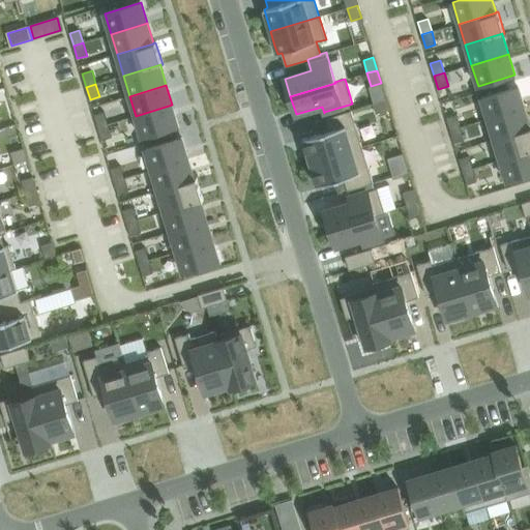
[(519,87),(481,97),(488,119),(525,108),(519,87)]
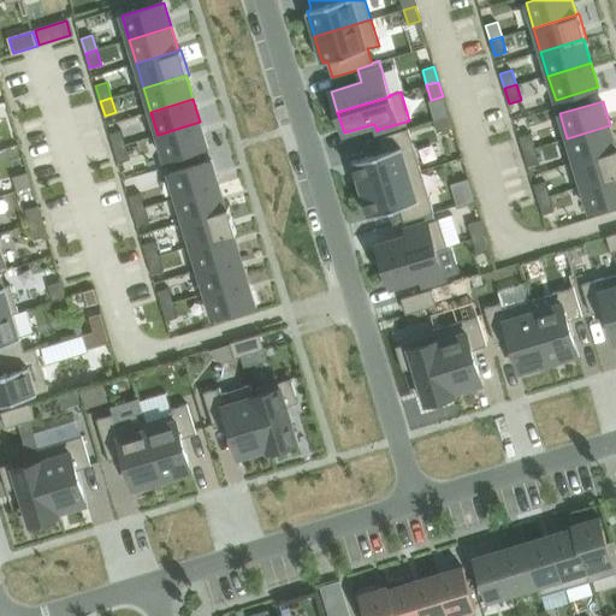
[(437,119),(433,120),(437,132),(452,128),(449,116),(437,119)]
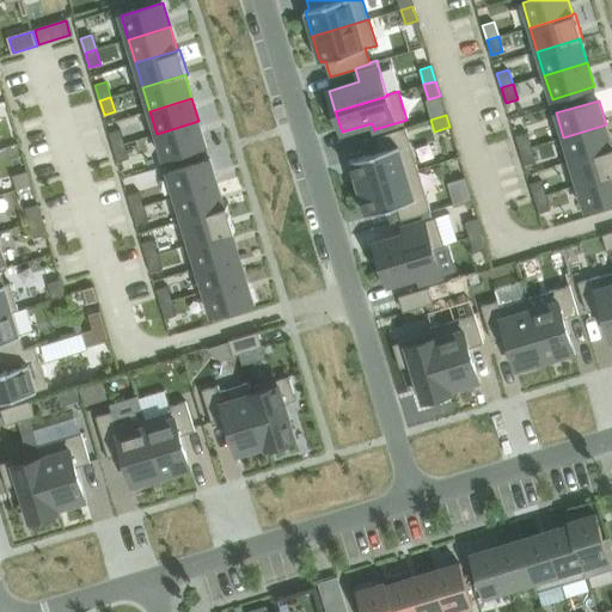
[(199,121),(157,134),(164,158),(207,146),(199,121)]
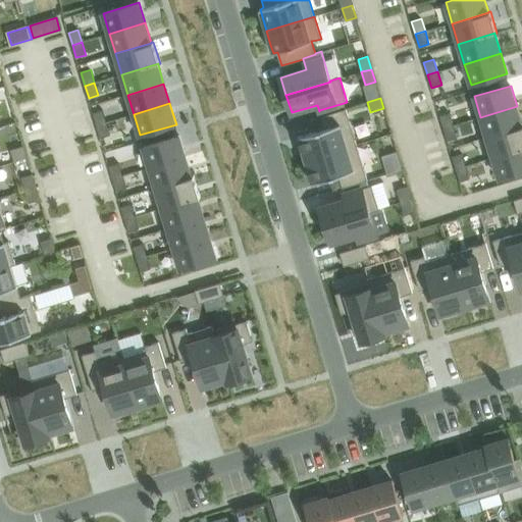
[(521,123),(517,106),(480,117),(486,137),(521,125),(521,123)]
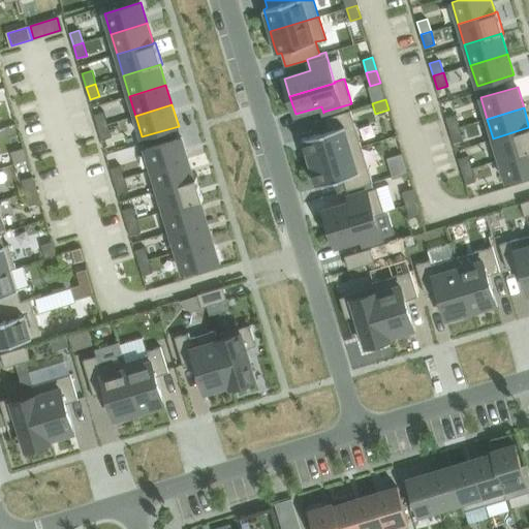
[(103,111),(94,114),(98,127),(107,124),(103,111)]
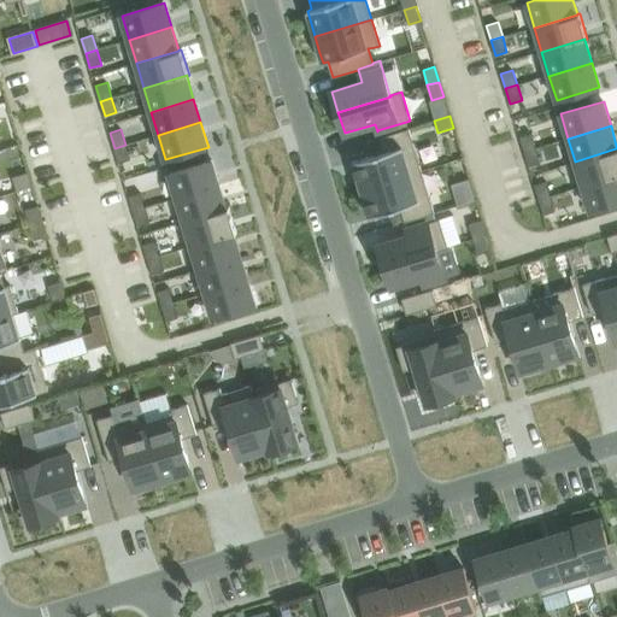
[(362,159),(353,162),(362,189),(422,171),(409,129),(380,137),(383,152),(372,156),(362,159)]
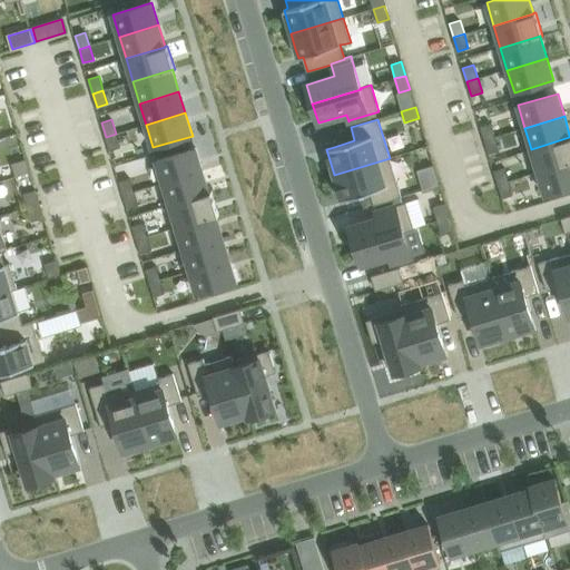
[(491,123),(480,126),(484,140),(495,137),(491,123)]
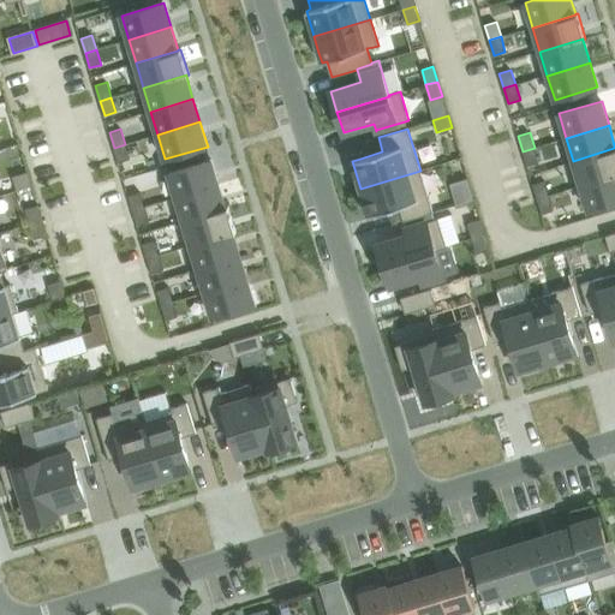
[(125,144),(114,148),(118,162),(130,159),(125,144)]
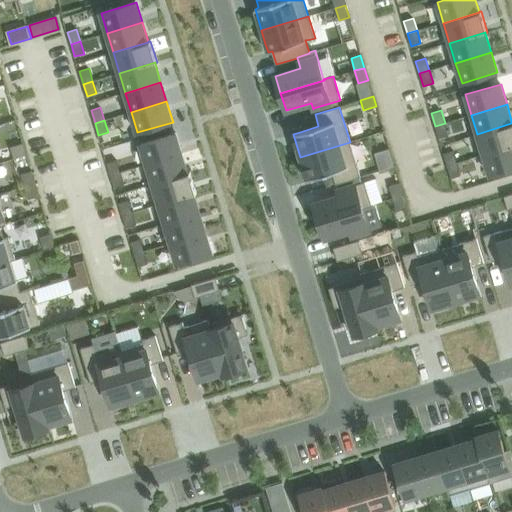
[(445,123),(435,126),(439,138),(448,136),(445,123)]
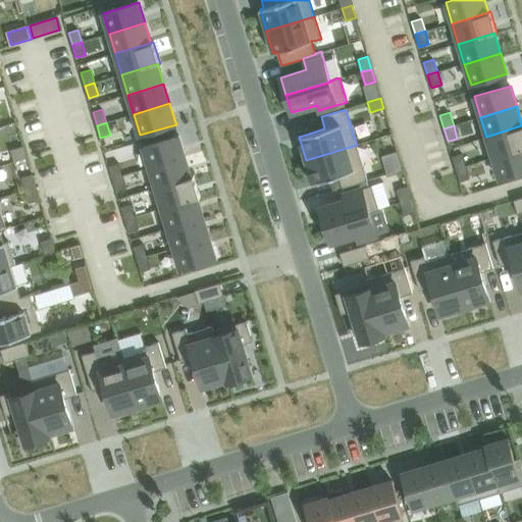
[(521,125),(486,137),(492,158),(521,149),(521,125)]
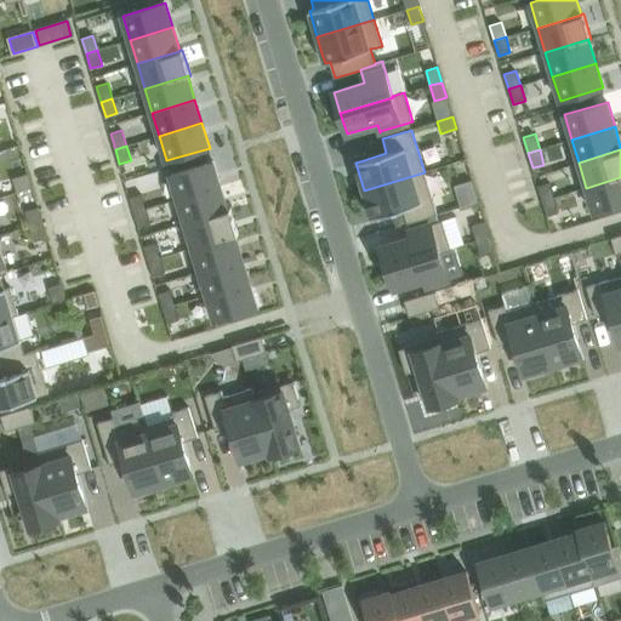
[(214,161),(170,175),(178,199),(221,186),(214,161)]
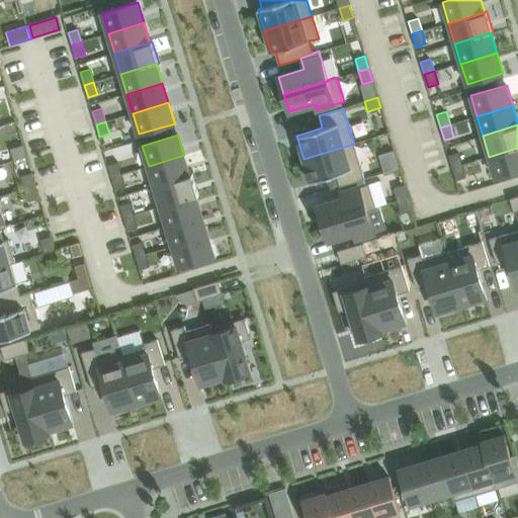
[(354,144),(304,159),(311,182),(327,177),(336,174),(340,186),(364,179),(354,144)]
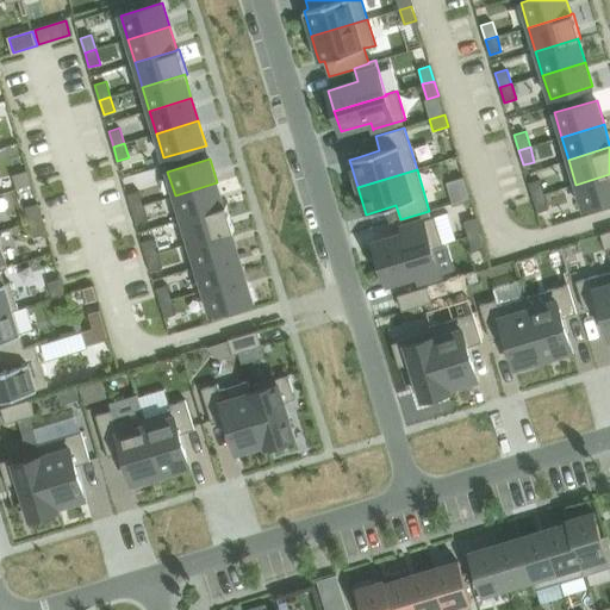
[(609,174),(576,185),(584,209),(609,200),(609,174)]
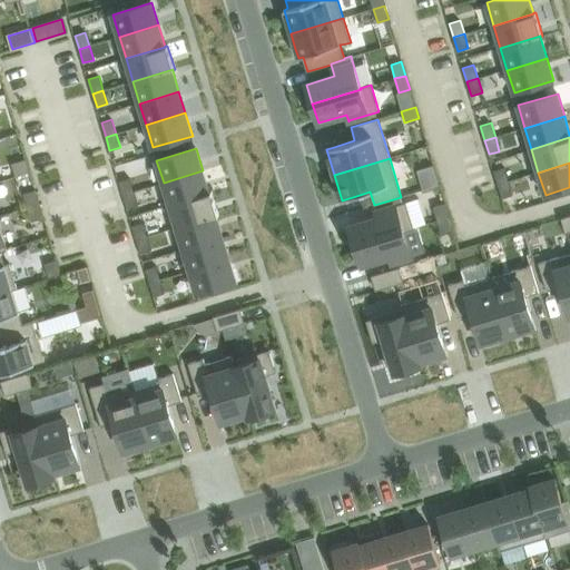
[(504,167),(494,170),(498,185),(509,182),(504,167)]
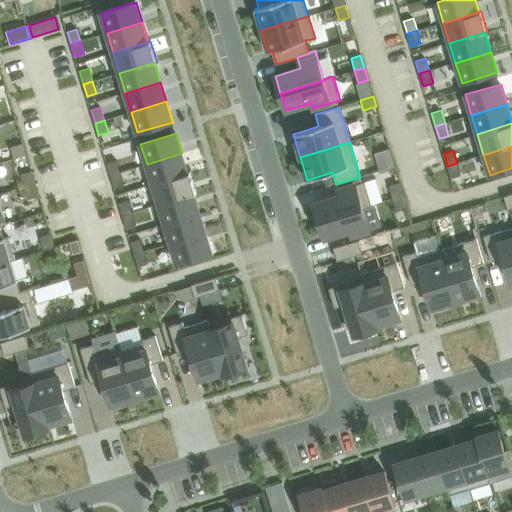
[(182,153),(147,164),(153,184),(188,173),(182,153)]
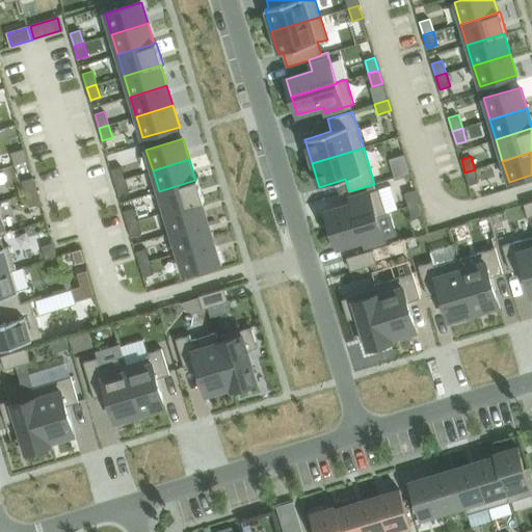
[(121,166),(111,169),(115,182),(125,179),(121,166)]
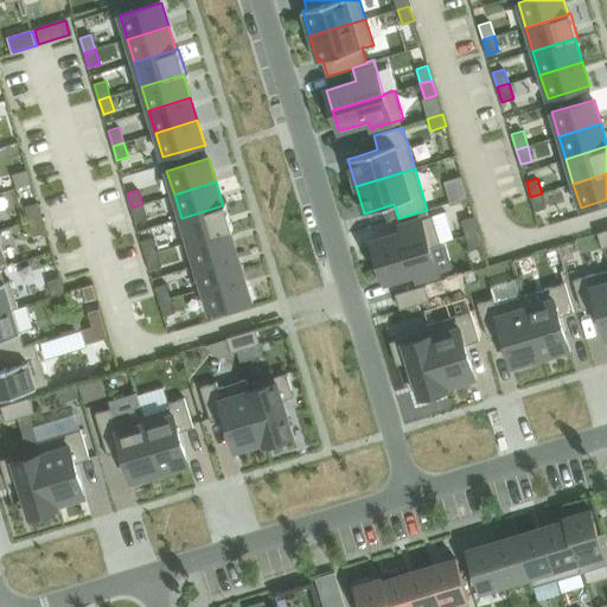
[(542,193),(530,197),(535,211),(545,208),(542,193)]
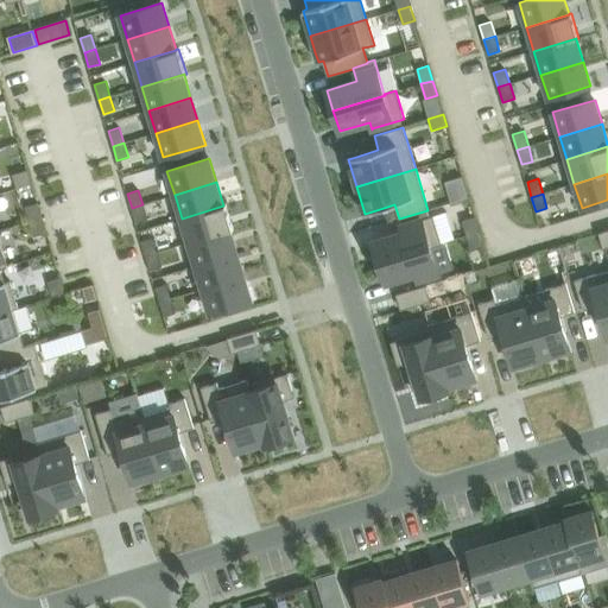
[(37,203),(25,207),(30,222),(42,219),(37,203)]
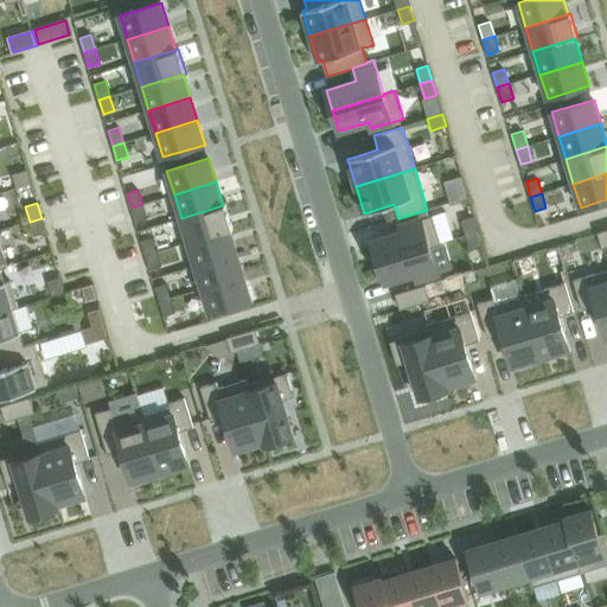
[(142,204),(132,208),(135,223),(147,219),(142,204)]
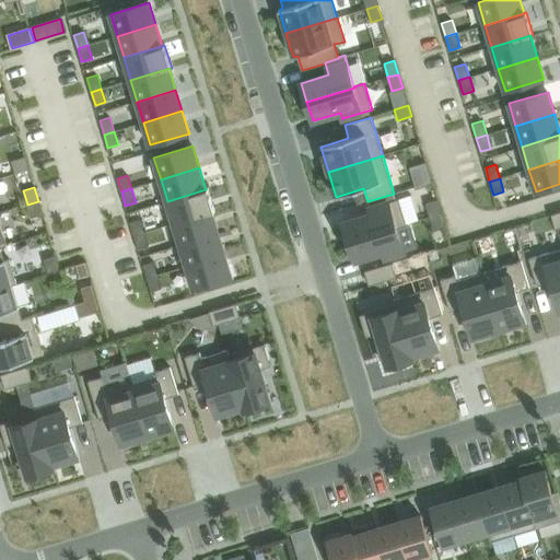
[(206,189),(167,201),(174,223),(212,212),(216,211),(208,188),(206,189)]
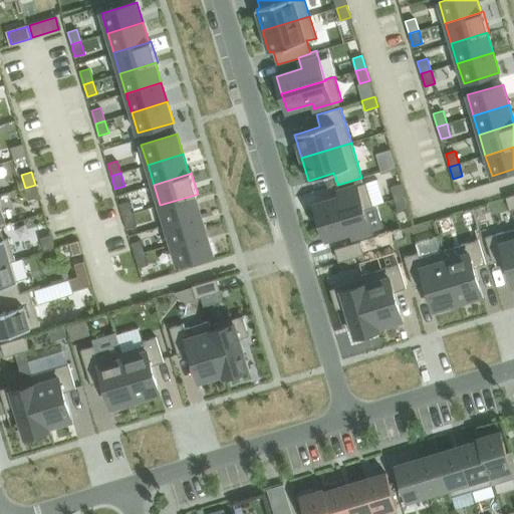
[(340,197),(315,204),(320,222),(363,208),(364,210),(373,207),(372,206),(366,183),(365,183),(338,191),(340,197)]
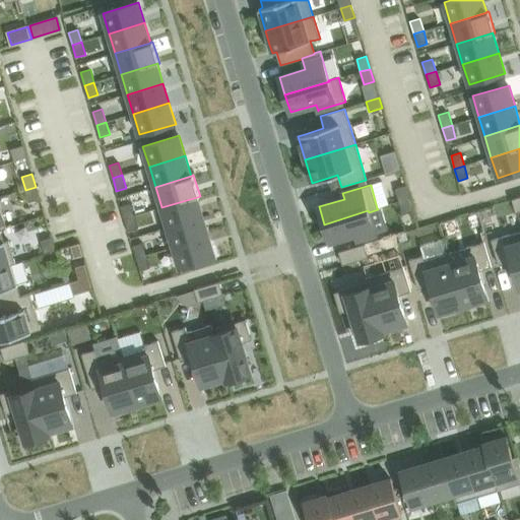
[(405,186),(395,188),(399,201),(409,198),(405,186)]
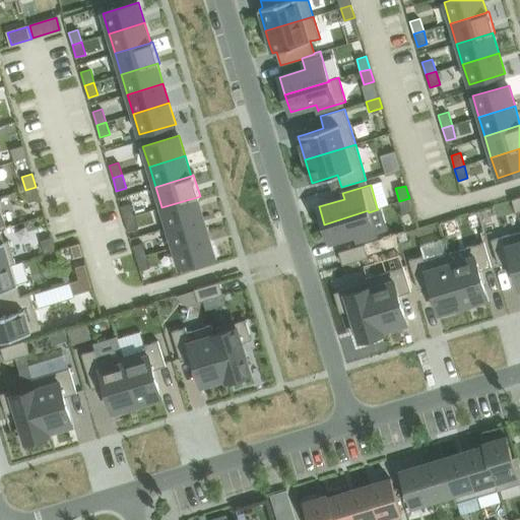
[(36,187),(25,190),(29,202),(39,199),(36,187)]
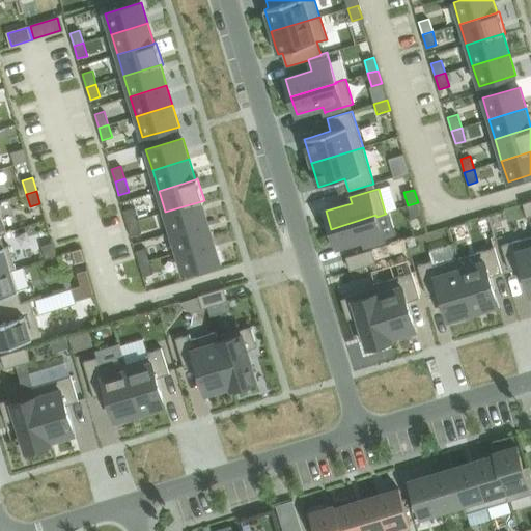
[(201,201),(165,212),(171,232),(207,221),(201,201)]
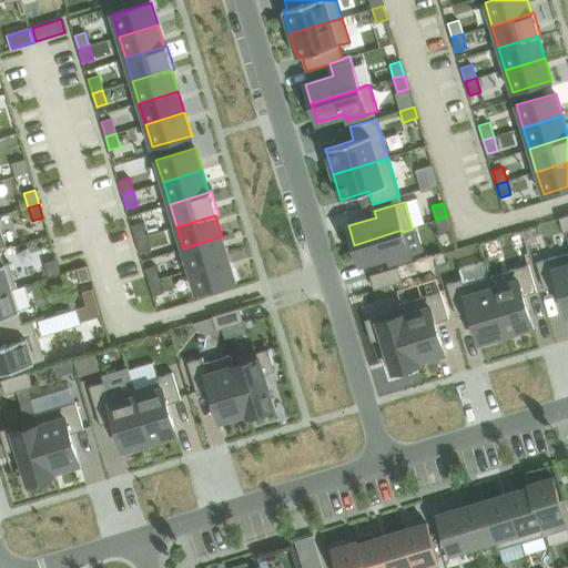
[(447,216),(436,220),(440,234),(450,231),(447,216)]
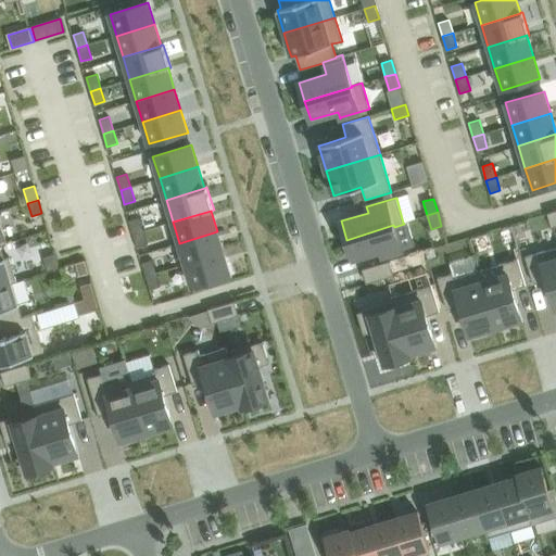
[(139,217),(129,220),(134,234),(139,231),(143,230),(139,217)]
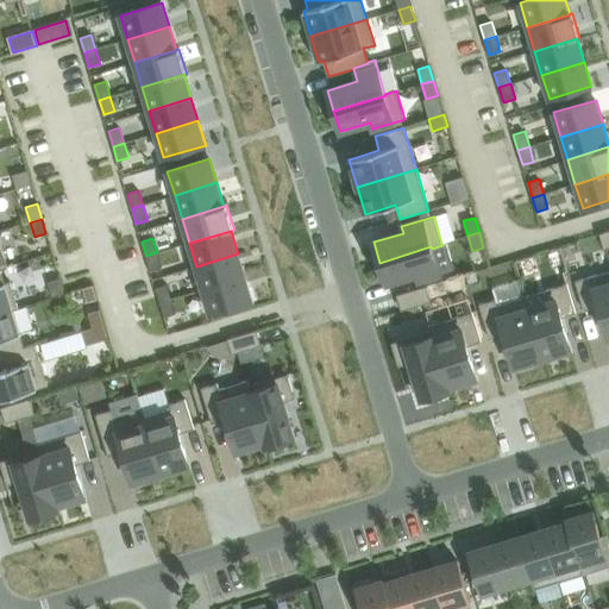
[(431,246),(380,263),(385,283),(416,274),(418,281),(439,275),(432,249),(431,246)]
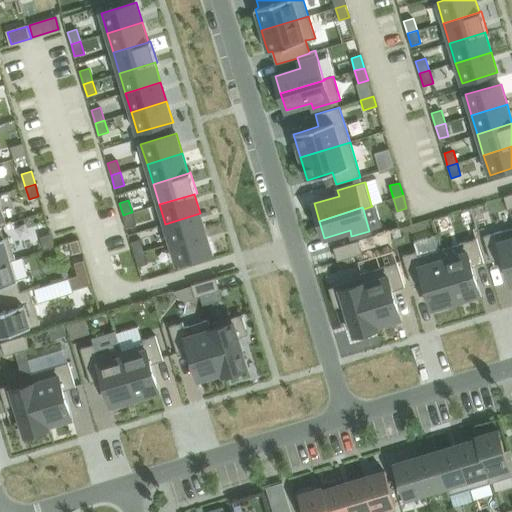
[(132,212),(123,215),(126,228),(136,225),(132,212)]
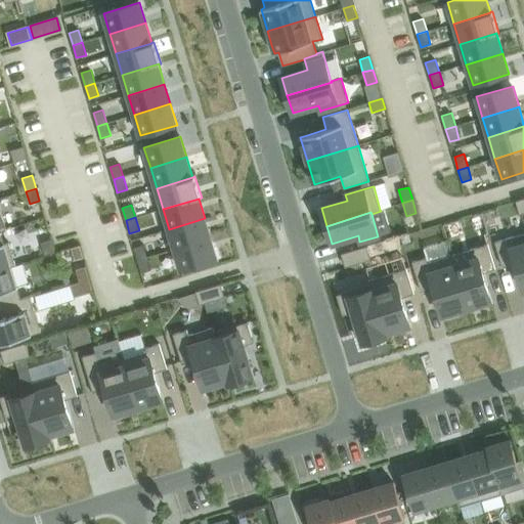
[(205,218),(169,229),(175,249),(211,238),(205,218)]
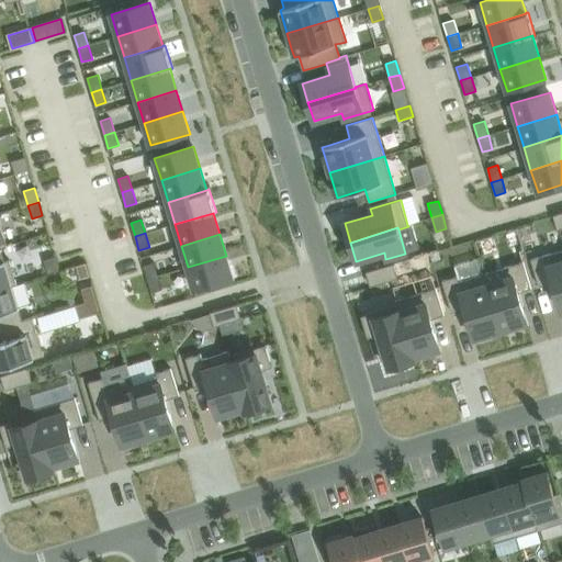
[(0,288),(12,285),(12,287),(17,284),(10,260),(4,261),(1,248),(0,247),(0,288)]
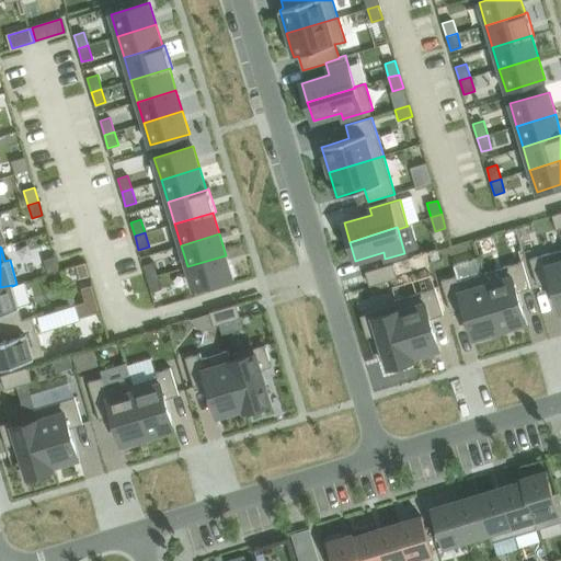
[(560,249),(530,259),(538,286),(551,282),(560,312),(560,249)]
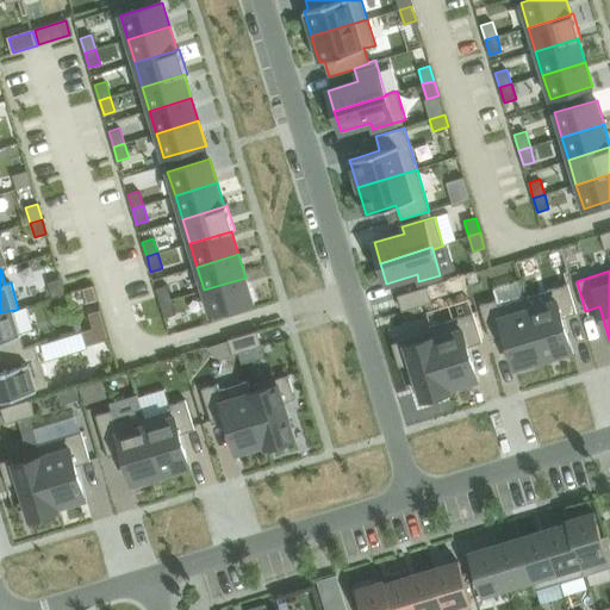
[(246,278),(204,290),(211,315),(253,302),(246,278)]
